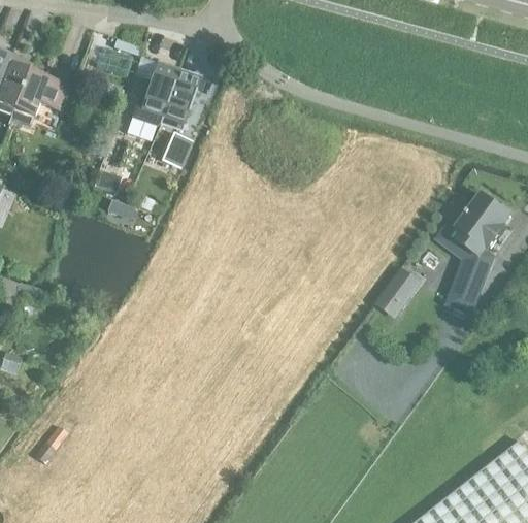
[(0,84),(12,55),(0,48),(0,84)]
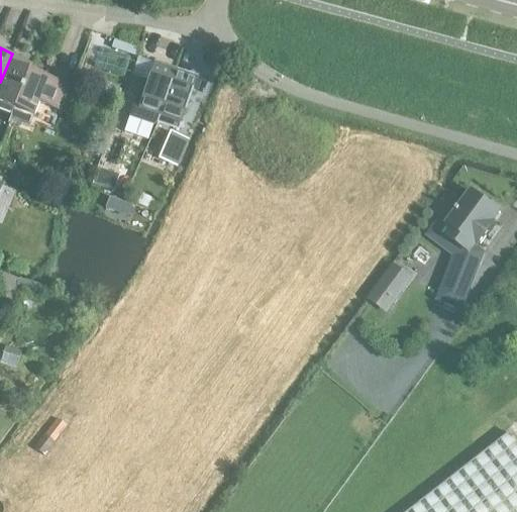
[(0,105),(10,109),(29,61),(12,54),(0,82),(0,105)]
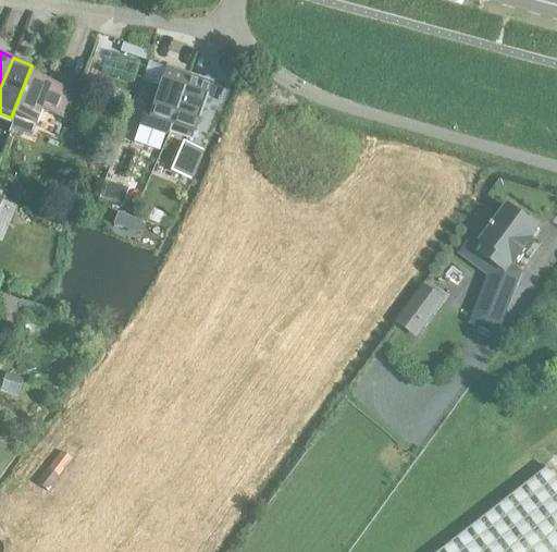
[(152,82),(139,122),(166,131),(168,129),(169,129),(189,71),(166,63),(159,84),(152,82)]
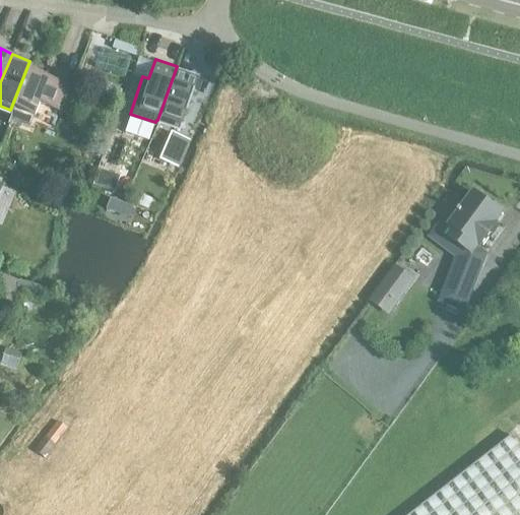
[(10,110),(5,120),(6,121),(7,118),(29,126),(34,114),(39,101),(49,104),(59,79),(28,67),(30,61),(29,61),(10,110)]
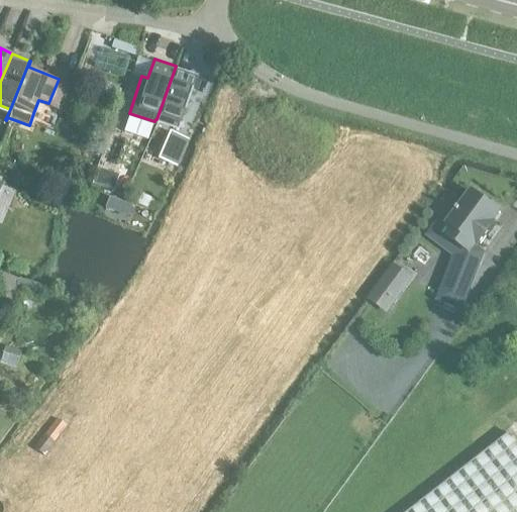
[(176,66),(157,119),(178,127),(196,73),(176,66)]
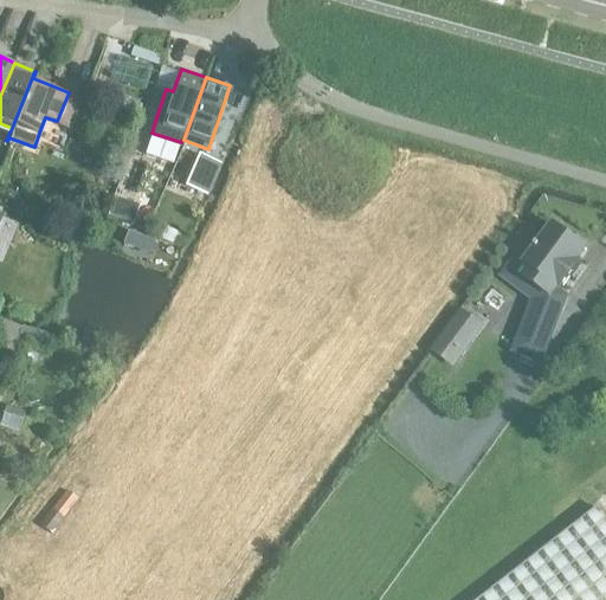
[(81,97),(69,92),(57,121),(70,126),(81,97)]
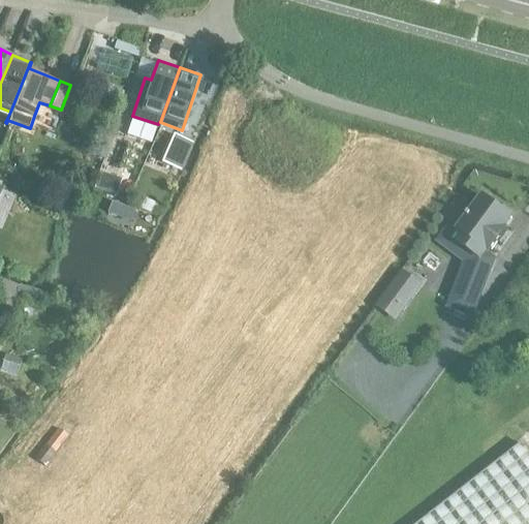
[(191,139),(176,132),(163,159),(179,165),(191,139)]
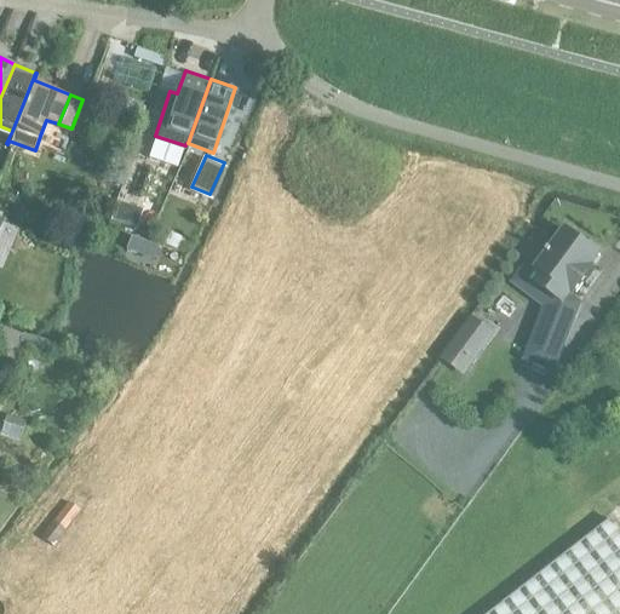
[(115,195),(108,214),(133,223),(139,204),(115,195)]
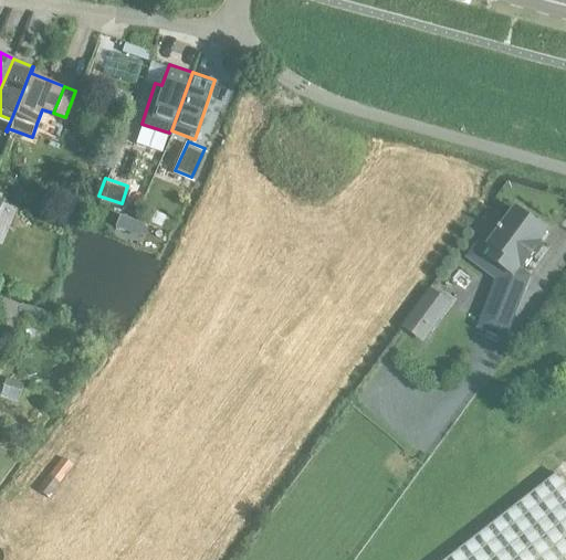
[(13,183),(9,193),(20,198),(31,202),(34,192),(24,188),(13,183)]
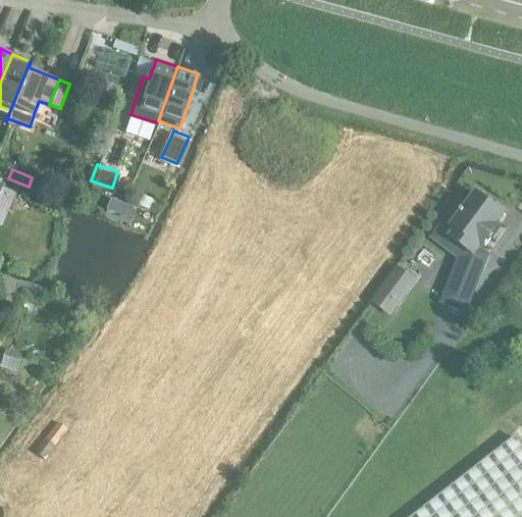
[(494,219),(503,209),(492,201),(492,202),(478,192),(467,207),(466,206),(463,210),(459,207),(449,220),(453,223),(447,231),(472,251),(467,257),(483,264),(488,252),(480,246),(481,244),(484,246),(500,223),(494,219)]
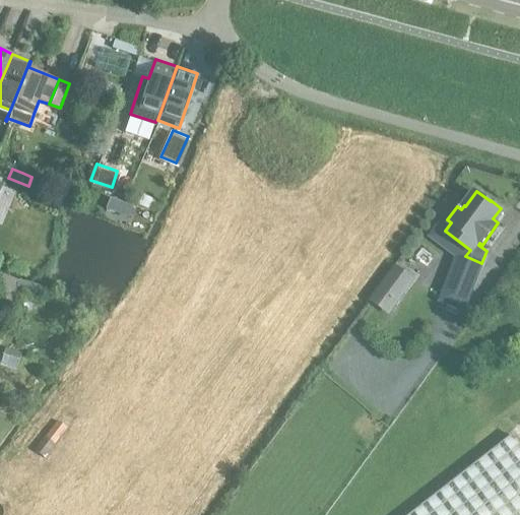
[(123,211),(127,202),(110,194),(106,203),(123,211)]
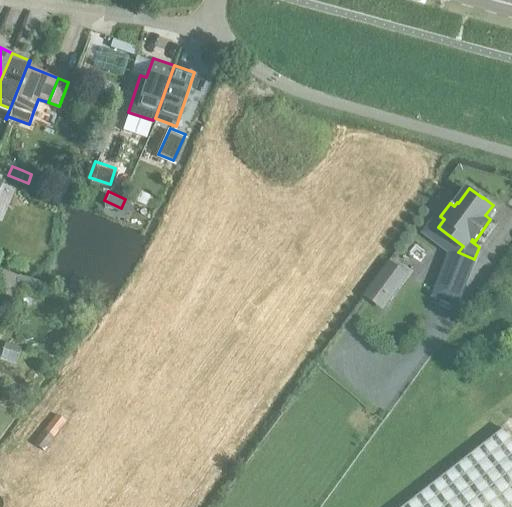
[(405,271),(392,261),(376,283),(389,293),(405,271)]
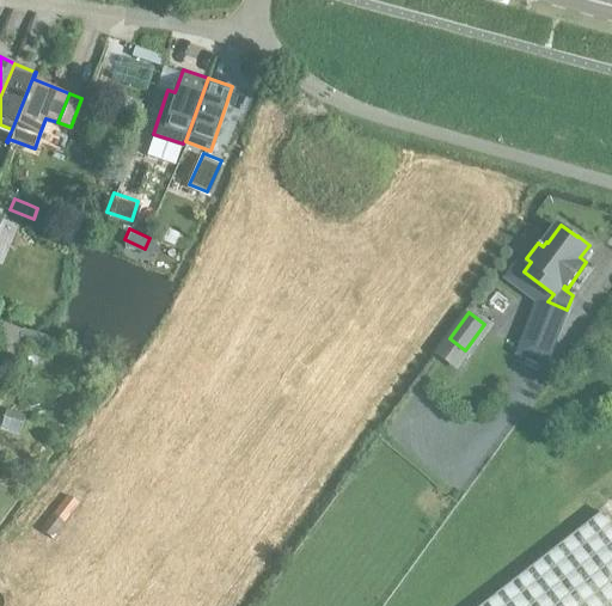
[(519,350),(546,360),(556,336),(528,325),(519,350)]
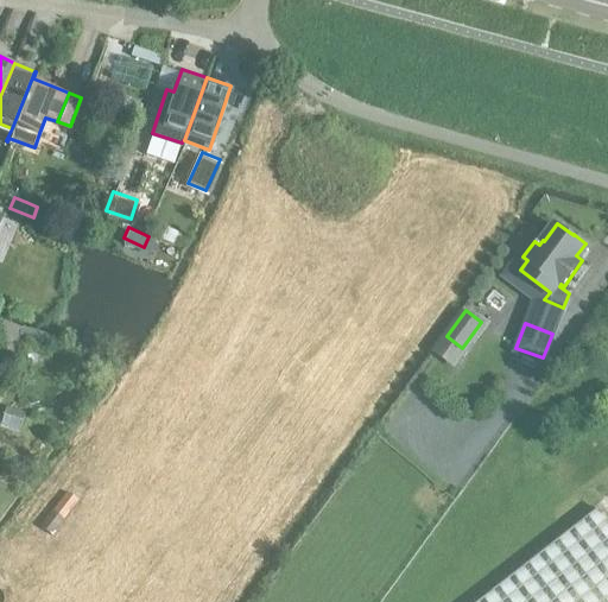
[(82,493),(70,485),(43,521),(55,530),(82,493)]
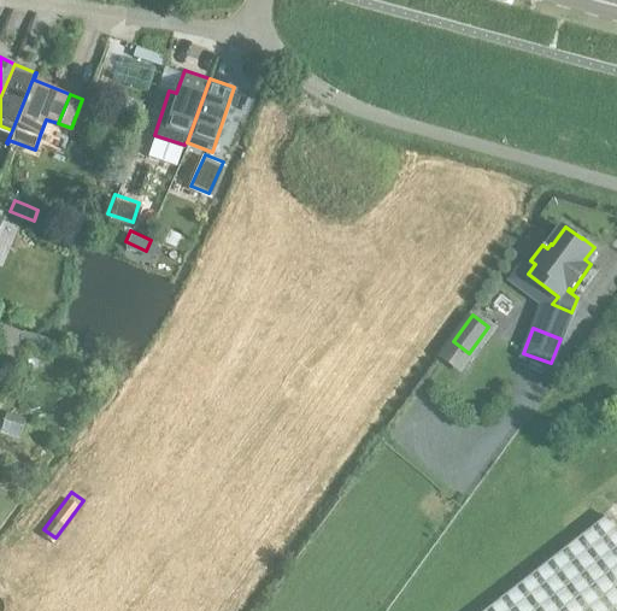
[(616,610),(616,523),(609,512),(482,610),(616,610)]
